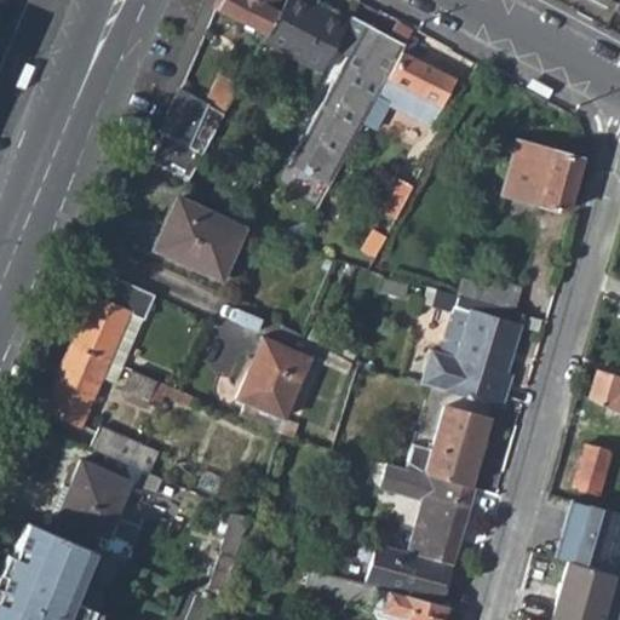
[(220,0),(214,12),(265,36),(277,15),(270,11),(276,0),(220,0)]
